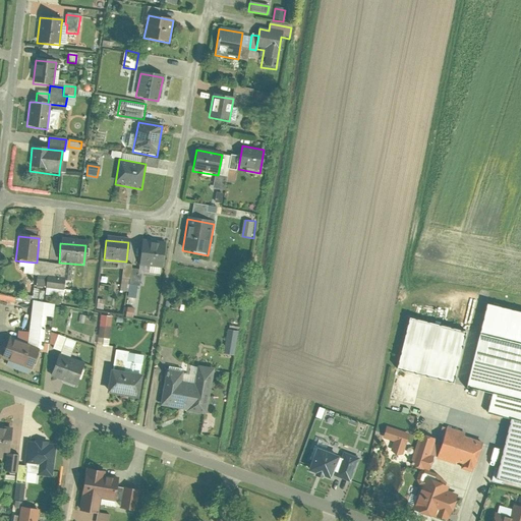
[(138,267),(162,270),(164,246),(141,243),(138,267)]
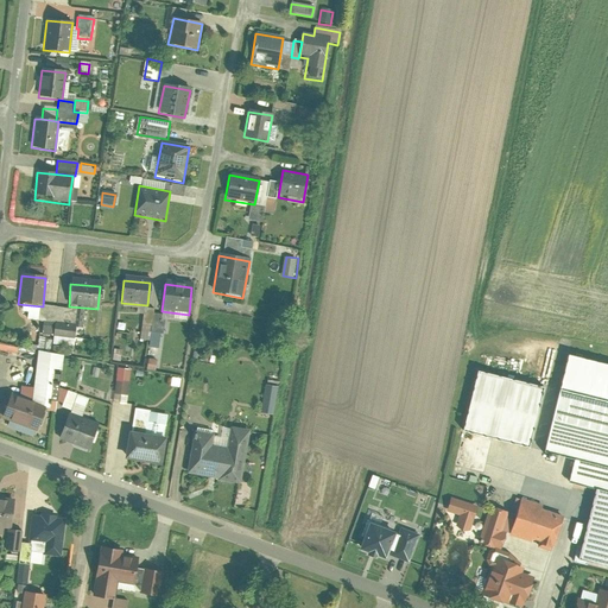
[(143,309),(141,325),(151,327),(153,310),(143,309)]
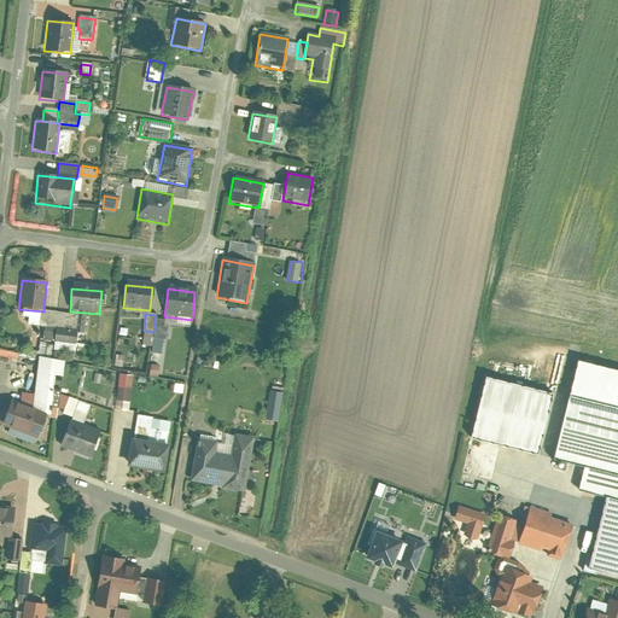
[(153,339),(165,340),(167,322),(155,320),(153,339)]
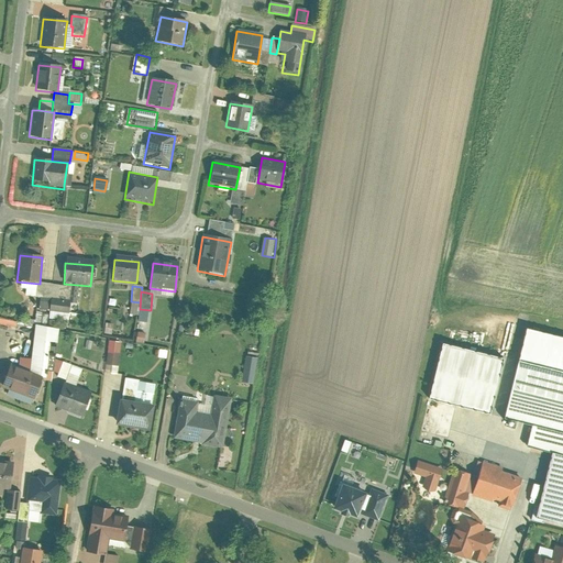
[(50,300),(40,299),(37,310),(48,311),(50,300)]
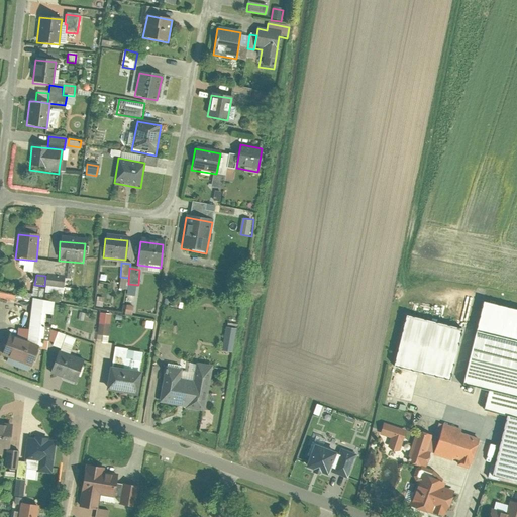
[(64,281),(45,278),(44,286),(63,288),(64,281)]
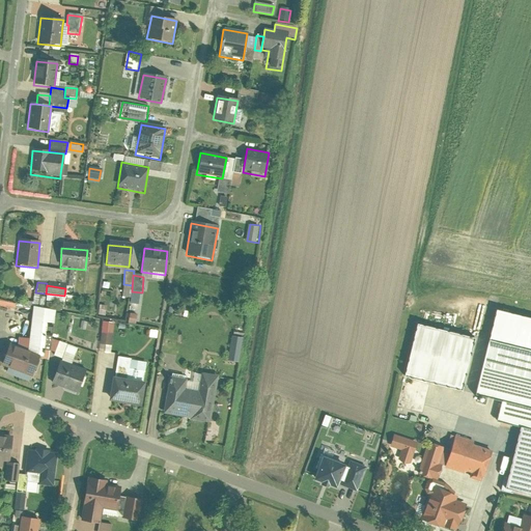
[(0,305),(17,308),(18,303),(0,299),(0,305)]
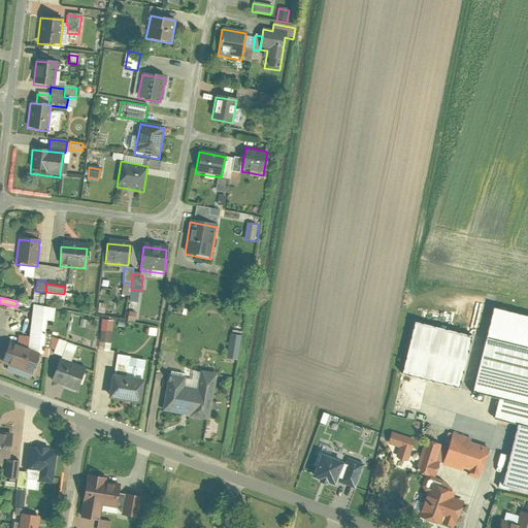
[(28,347),(48,350),(55,309),(33,306),(28,347)]
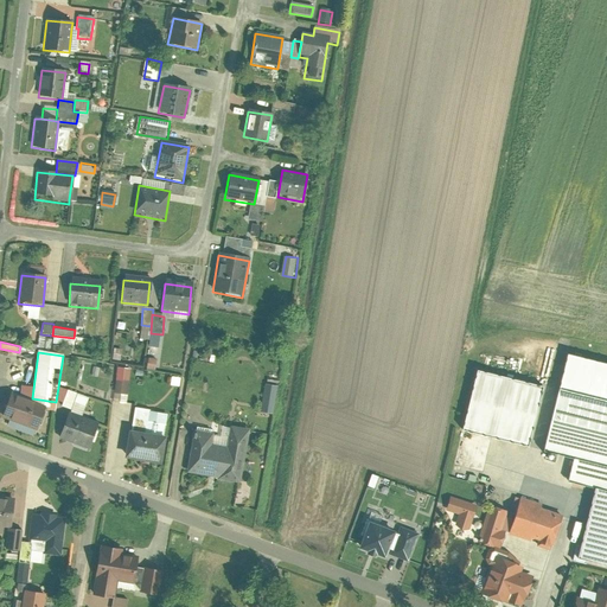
[(606,364),(568,355),(543,453),(573,460),(567,485),(593,492),(575,558),(606,566),(606,364)]
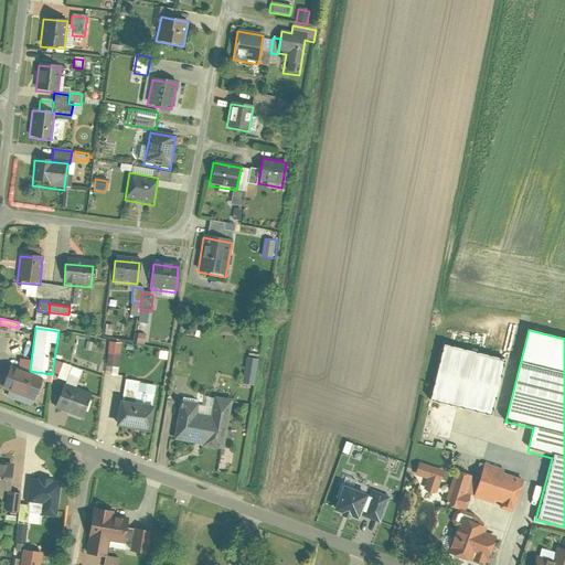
[(504,363),(443,348),(432,403),(491,417),(504,363)]
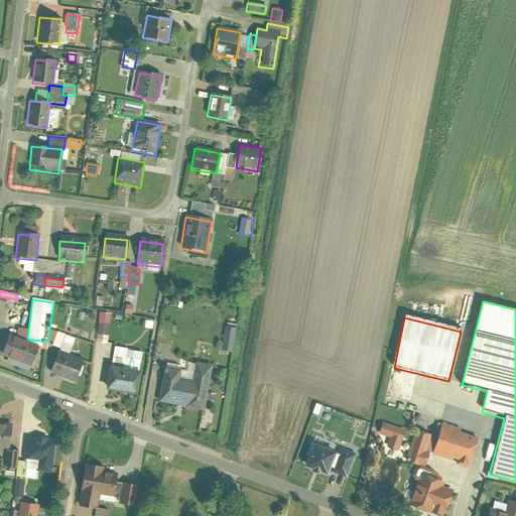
[(96,343),(107,344),(109,320),(98,319),(96,343)]
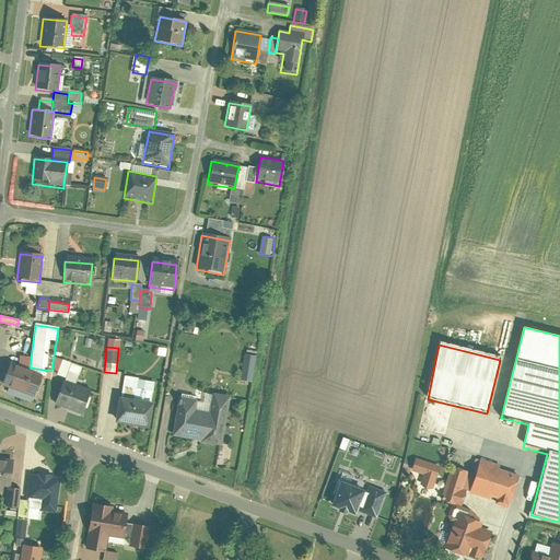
[(240,381),(251,383),(255,358),(244,356),(240,381)]
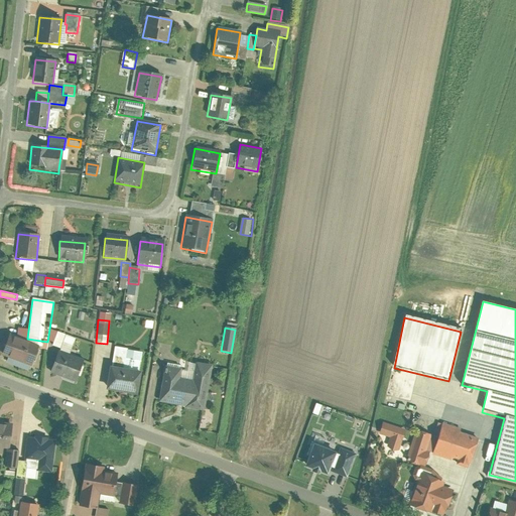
[(52,344),(56,333),(50,331),(48,342),(52,344)]
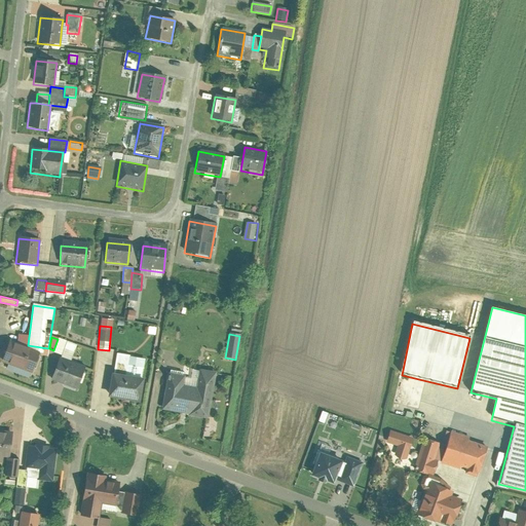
[(62,357),(67,342),(58,339),(53,350),(52,353),(62,357)]
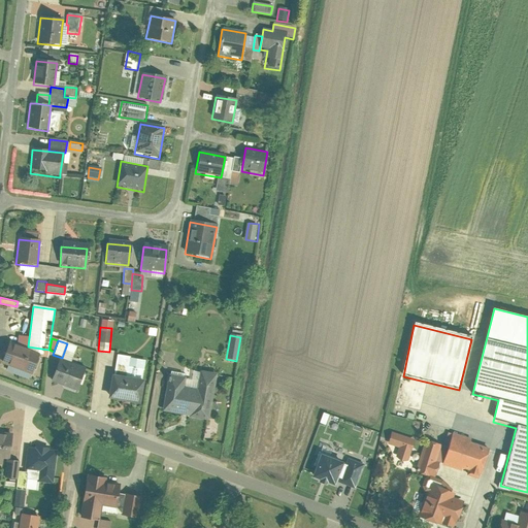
[(62,358),(60,363),(69,367),(76,348),(67,343),(62,358)]
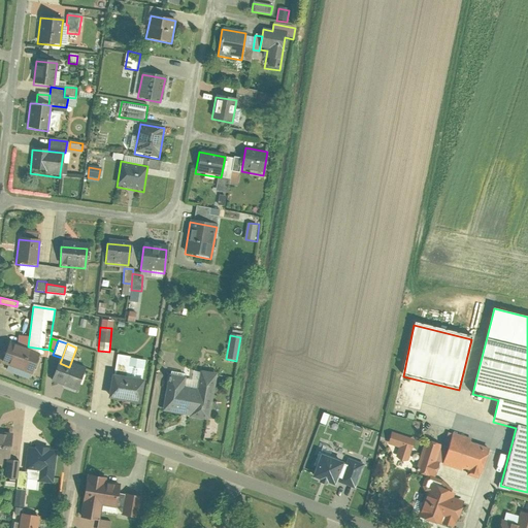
[(8,344),(1,365),(30,376),(38,356),(8,344)]
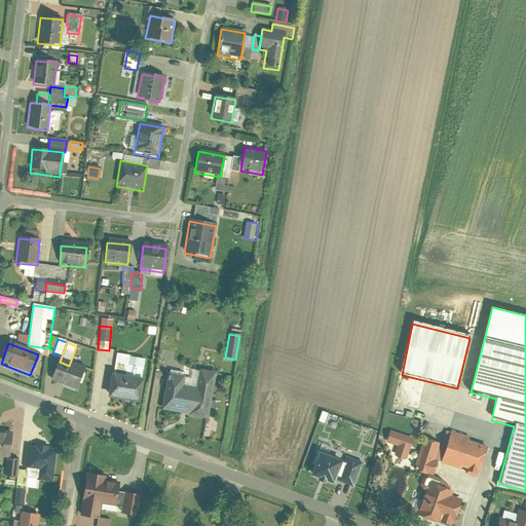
[(116,354),(112,376),(140,381),(143,359),(116,354)]
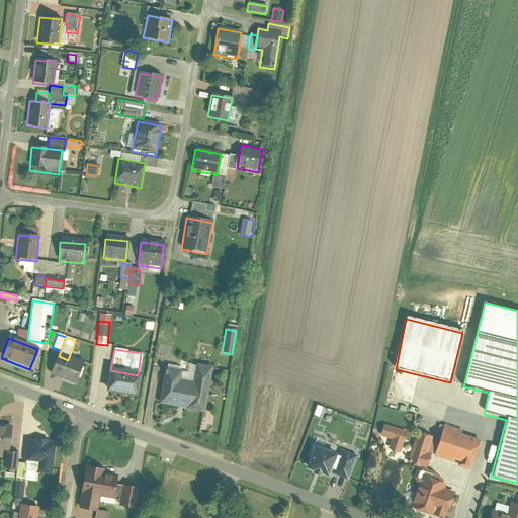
[(57,356),(50,375),(75,384),(82,365),(68,360),(59,356),(57,356)]
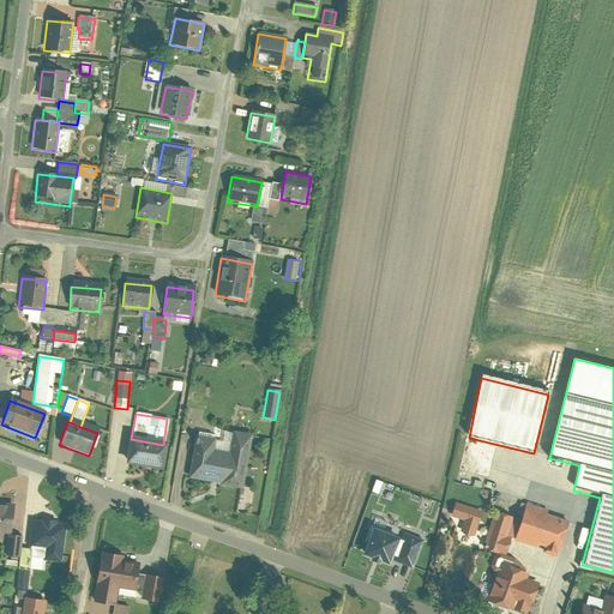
[(188,479),(220,485),(220,487),(241,491),(251,437),(233,434),(229,455),(212,452),(215,440),(196,437),(188,479)]
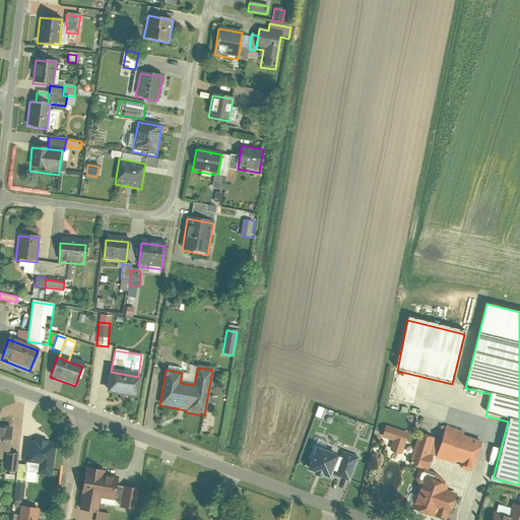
[(109,372),(106,396),(136,400),(140,377),(138,377),(111,372),(109,372)]
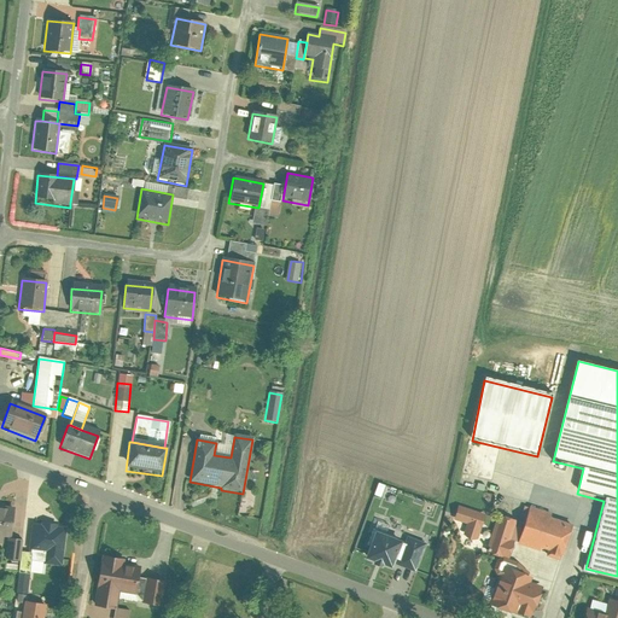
[(481,538),(489,513),(461,505),(456,519),(471,524),(467,535),(481,538)]
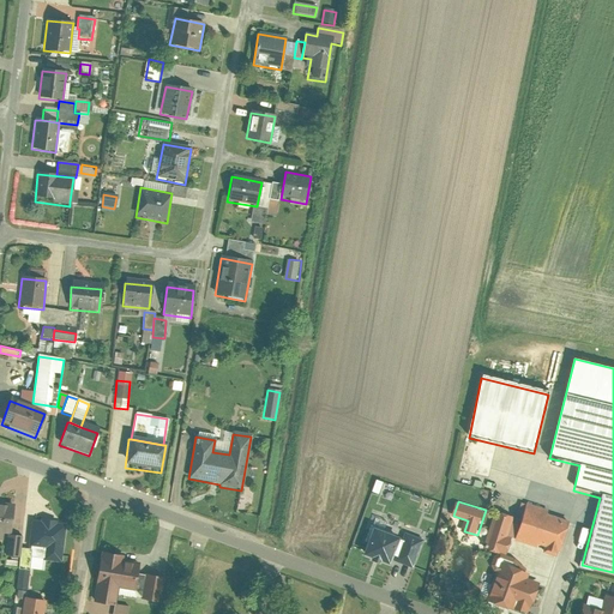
[(486,547),(510,554),(513,540),(545,547),(543,552),(564,557),(573,517),(521,503),(518,515),(495,510),(486,547)]
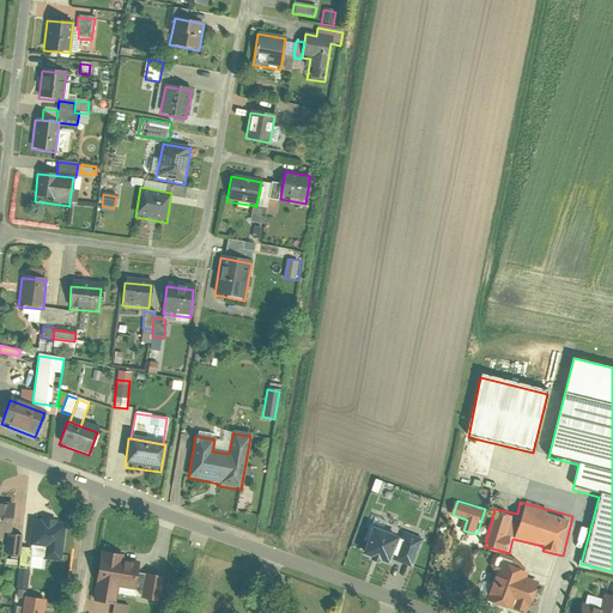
[(13,509),(0,507),(0,541),(1,542),(1,534),(10,535),(13,509)]
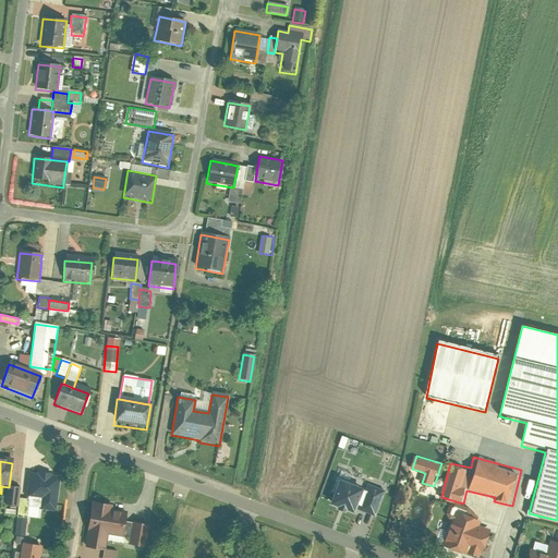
[(60,475),(28,472),(25,497),(40,499),(39,511),(55,513),(60,475)]
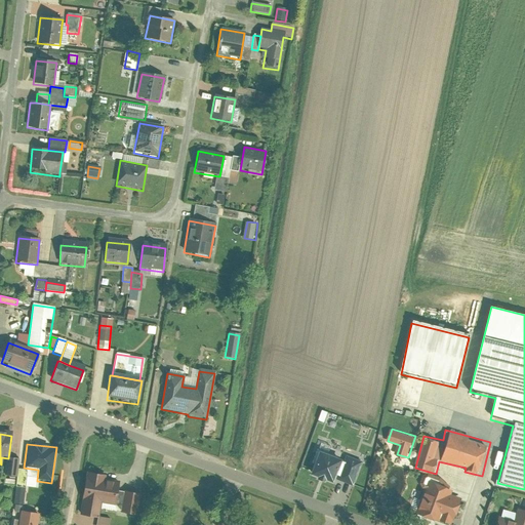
[(319,452),(311,475),(332,483),(333,482),(334,478),(352,484),(360,462),(347,457),(342,461),(319,452)]
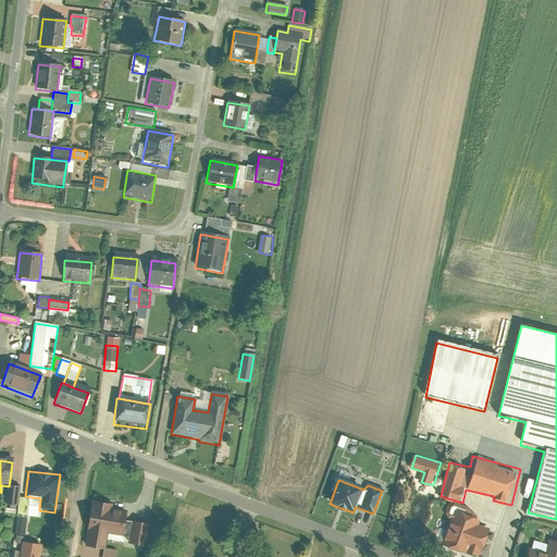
[(3,506),(17,508),(20,489),(7,486),(3,506)]
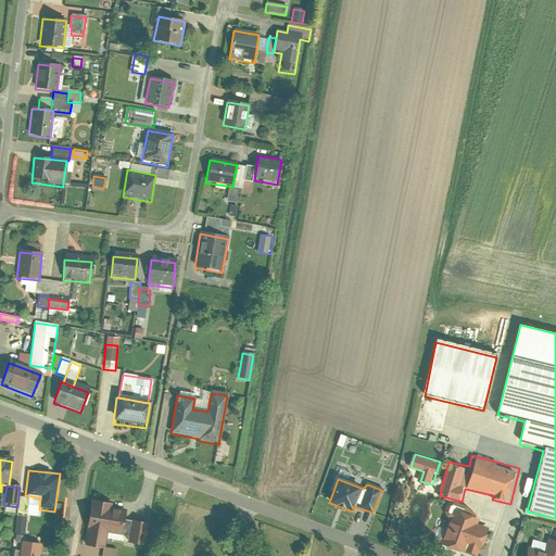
[(121,536),(125,510),(111,508),(111,505),(90,502),(83,545),(104,548),(106,534),(121,536)]
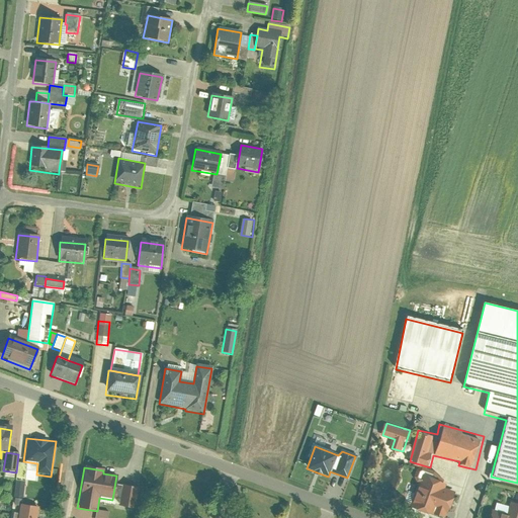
[(419,476),(409,508),(439,517),(446,517),(455,489),(419,476)]
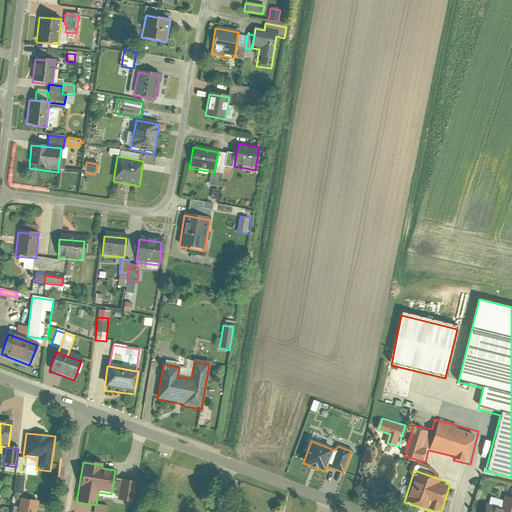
[(15,476),(14,493),(22,494),(24,477),(15,476)]
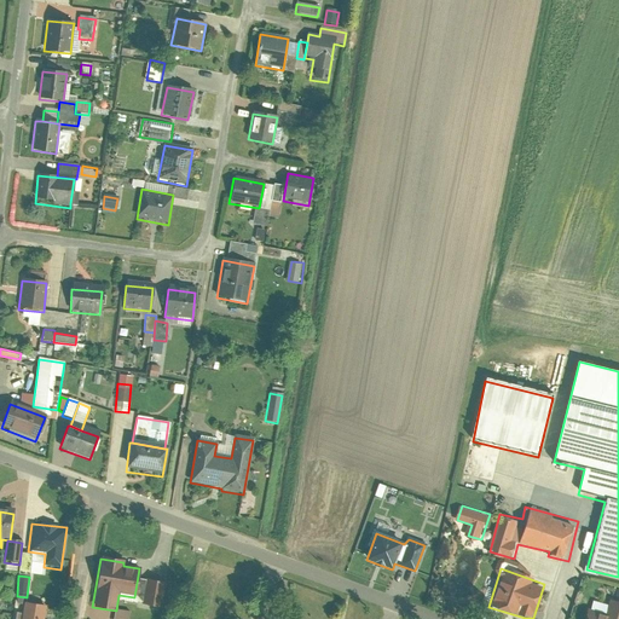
[(142,606),(162,609),(166,584),(145,582),(142,606)]
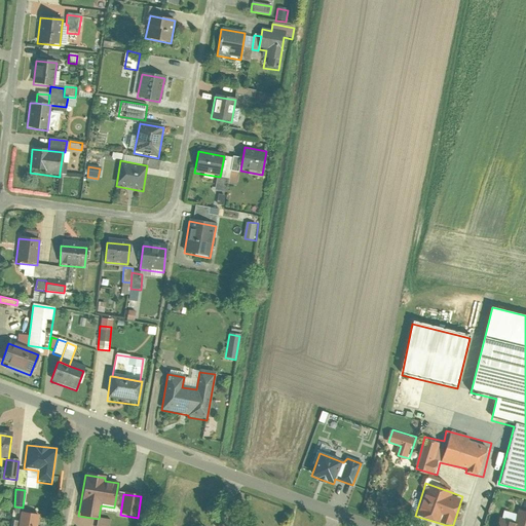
[(499,520),(497,525),(525,525),(525,513),(519,512),(516,524),(499,520)]
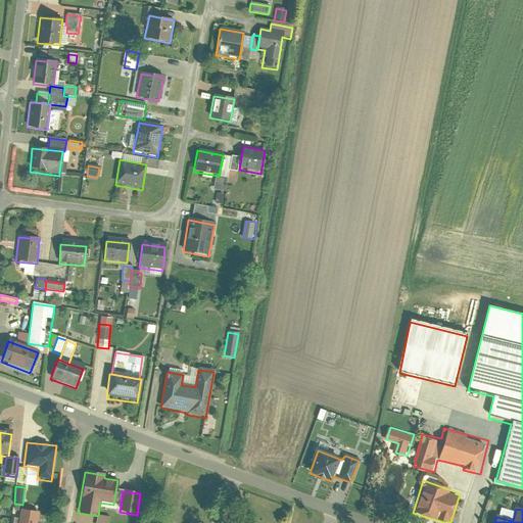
[(18,522),(36,522),(38,514),(20,511),(18,522)]
